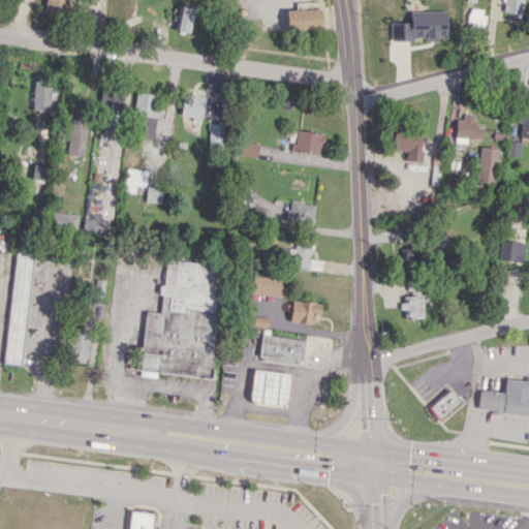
[(43,0),(44,11),(67,11),(66,0),(43,0)]
